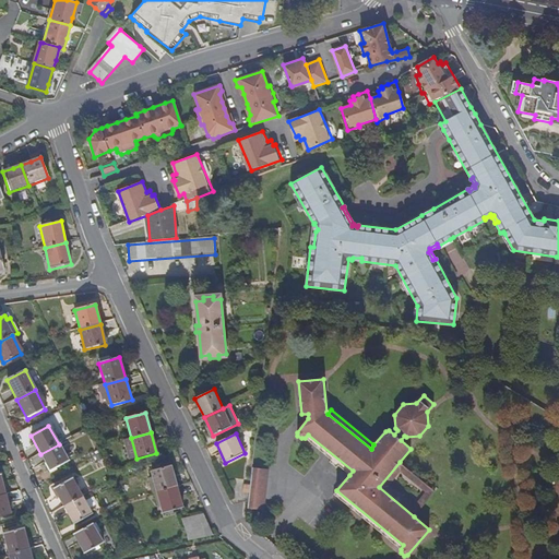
[(339,465),(349,475),(353,471),(308,435),(305,438),(331,460),(330,462),(336,467),(339,465)]
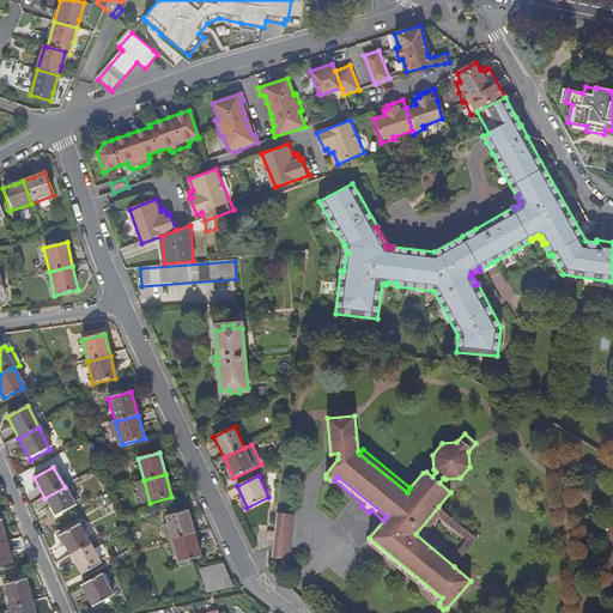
[(65,487),(44,498),(55,517),(74,507),(65,487)]
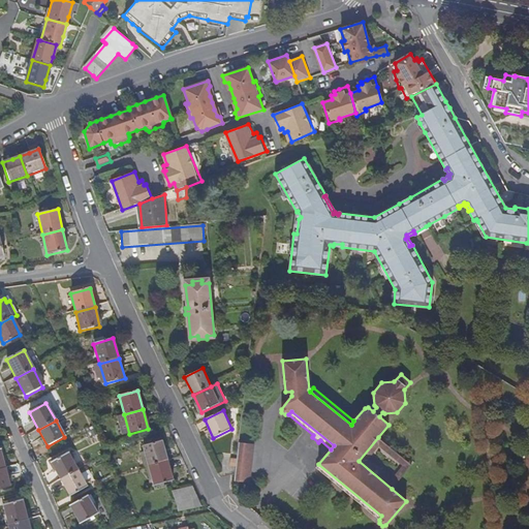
[(392,489),(396,485),(411,465),(378,437),(359,461),(392,489)]
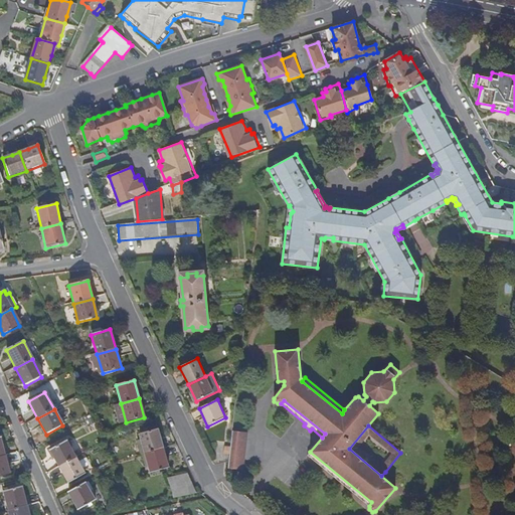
[(144,455),(163,449),(157,430),(138,435),(144,455)]
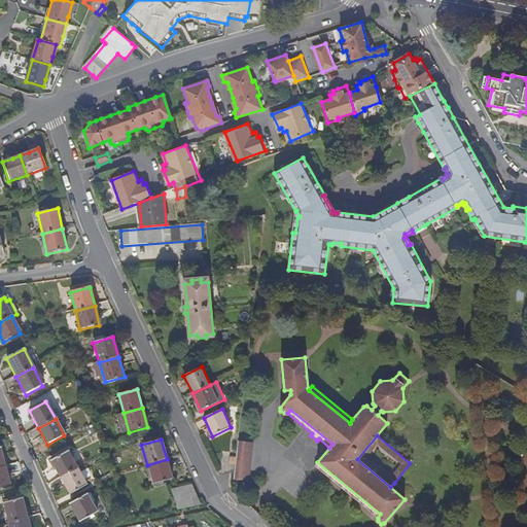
[(234,473),(233,479),(234,479),(244,481),(249,481),(253,443),(252,443),(238,441),(234,473)]
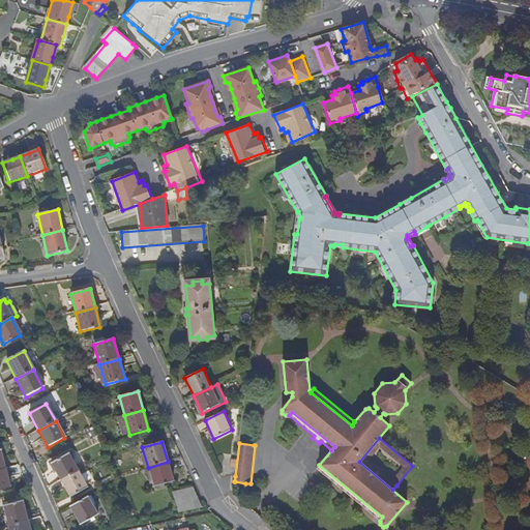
[(60,480),(77,471),(67,453),(50,463),(60,480)]
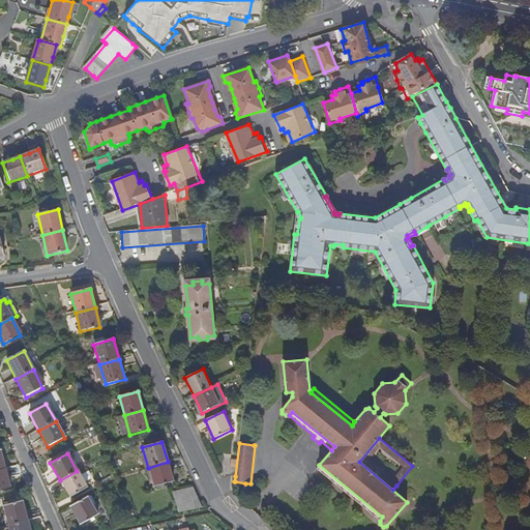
[(168,462),(148,468),(154,488),(173,482),(168,462)]
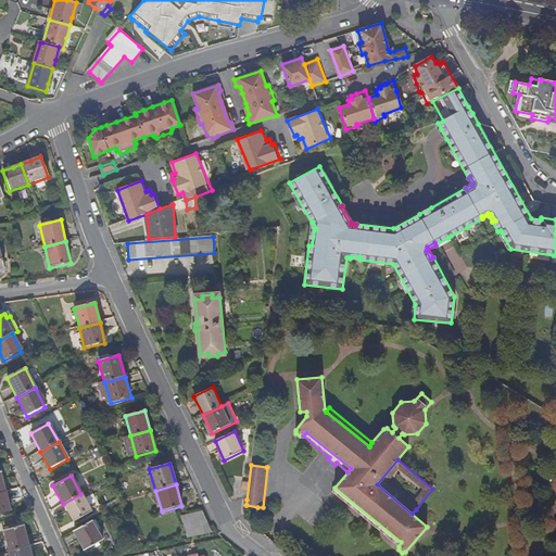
[(332,492),(399,546),(401,542),(335,488),(332,492)]
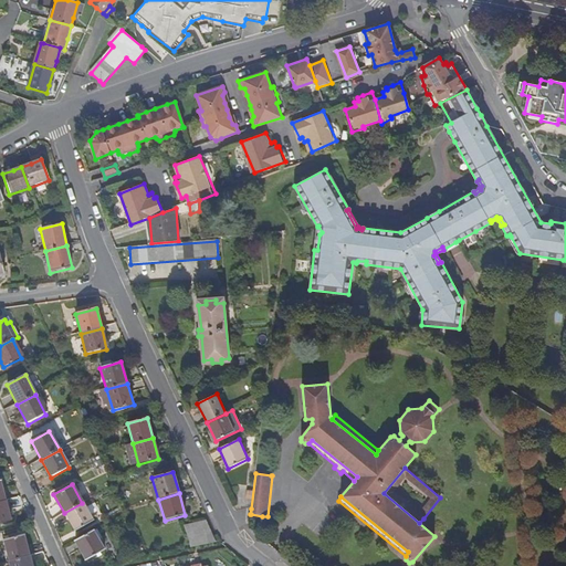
[(6,501),(0,502),(0,524),(11,522),(6,501)]
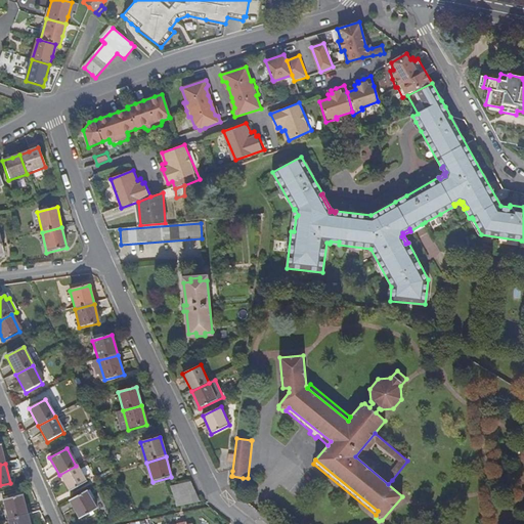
[(76,466),(59,475),(69,492),(86,482),(76,466)]
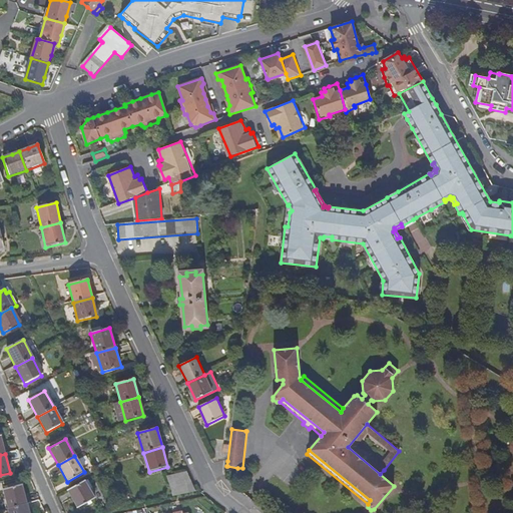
[(172,497),(194,493),(186,474),(166,478),(172,497)]
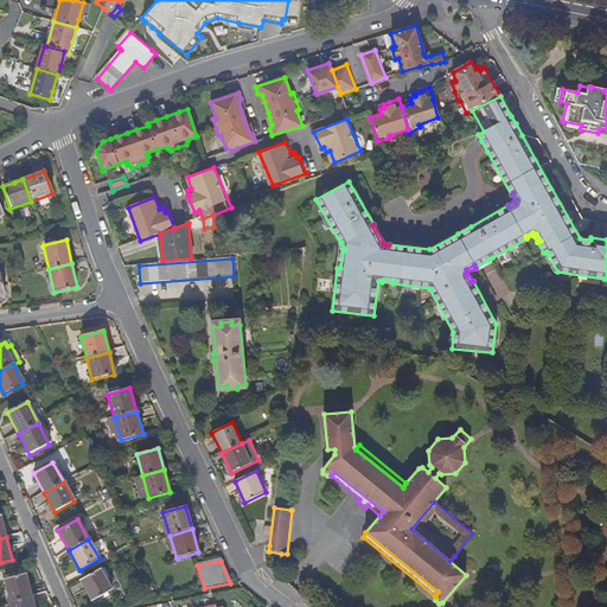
[(112,590),(100,569),(78,580),(91,602),(112,590)]
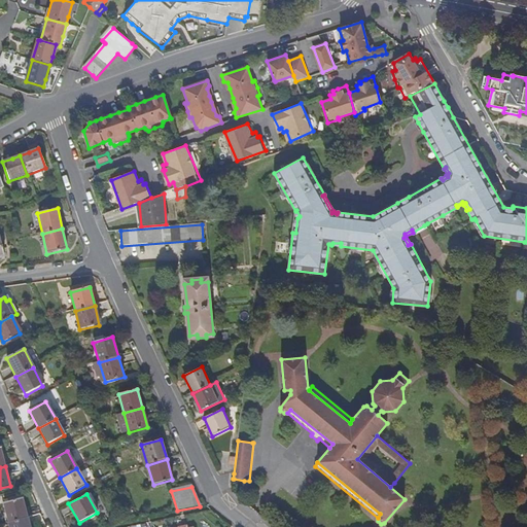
[(8,523),(28,518),(23,498),(3,504),(8,523)]
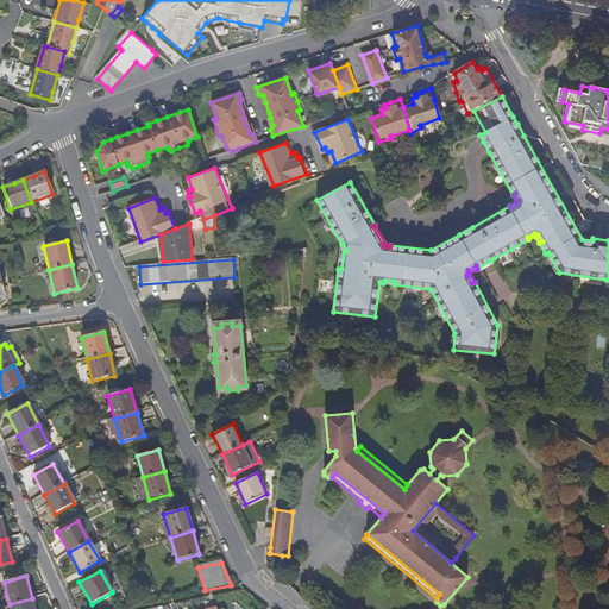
[(35,608),(32,598),(10,604),(10,608),(35,608)]
